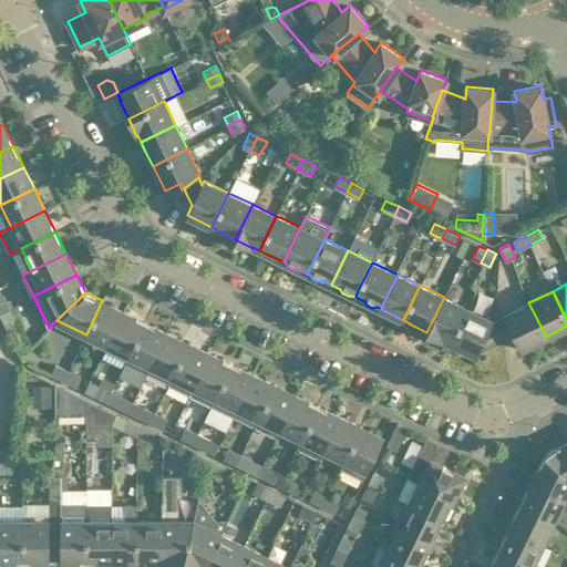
[(0,298),(0,312),(10,308),(4,296),(0,298)]
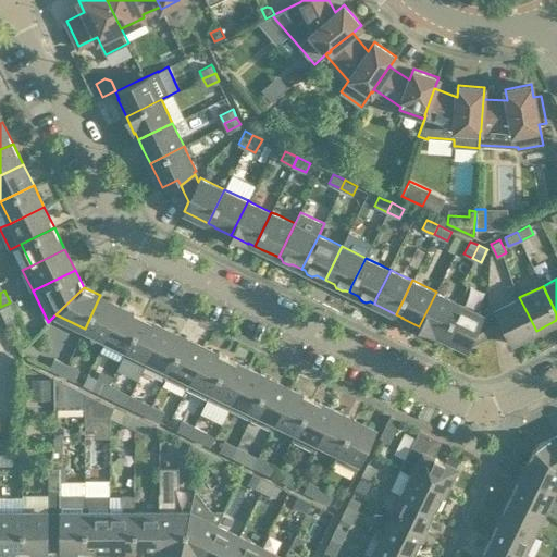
[(436,292),(419,326),(436,335),(436,334),(441,336),(457,302),(436,292)]
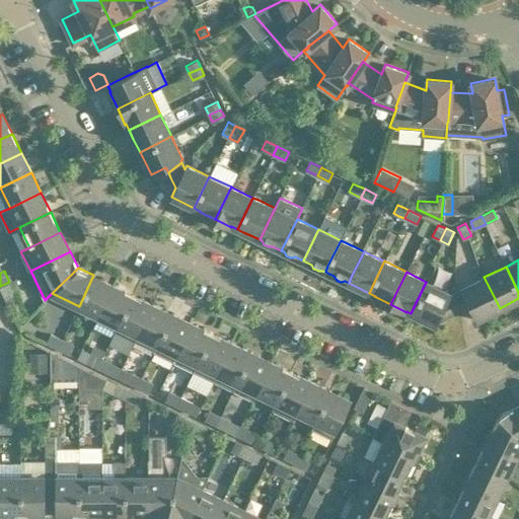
[(79,306),(98,315),(114,285),(93,275),(79,306)]
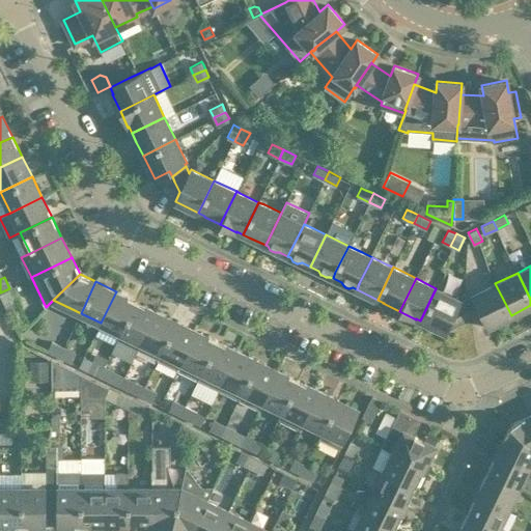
[(473,297),(467,300),(467,318),(480,311),(488,327),(511,315),(495,283),(472,295),(473,297)]
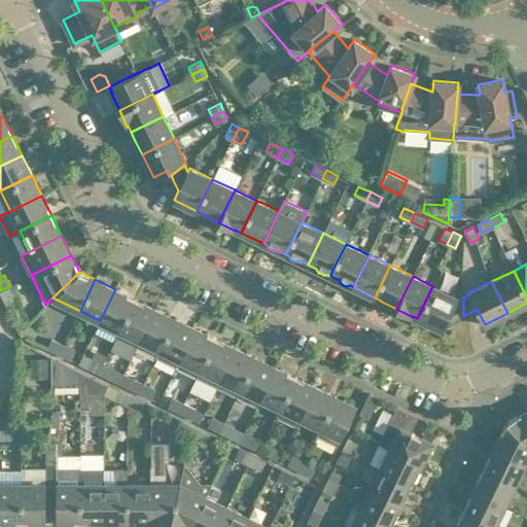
[(9,286),(0,290),(9,311),(20,307),(9,286)]
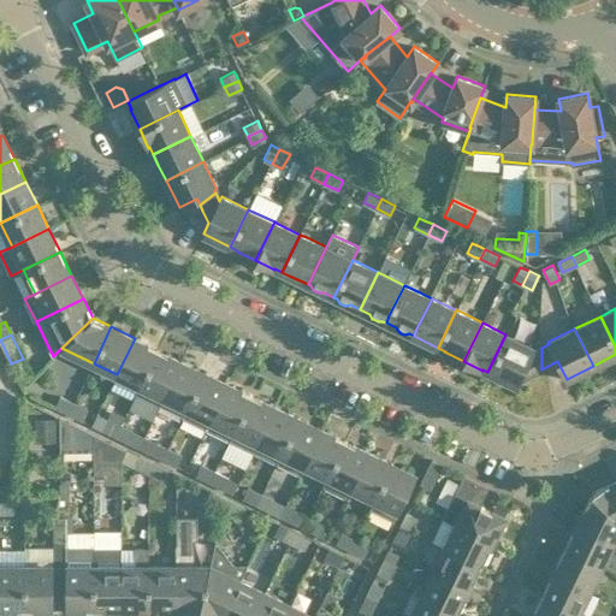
[(505,335),(487,372),(516,385),(522,374),(526,377),(542,369),(542,348),(533,353),(534,348),(505,335)]
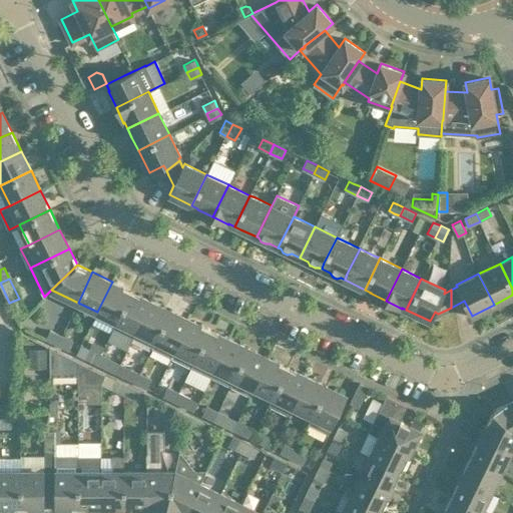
[(97,312),(116,322),(131,291),(112,282),(97,312)]
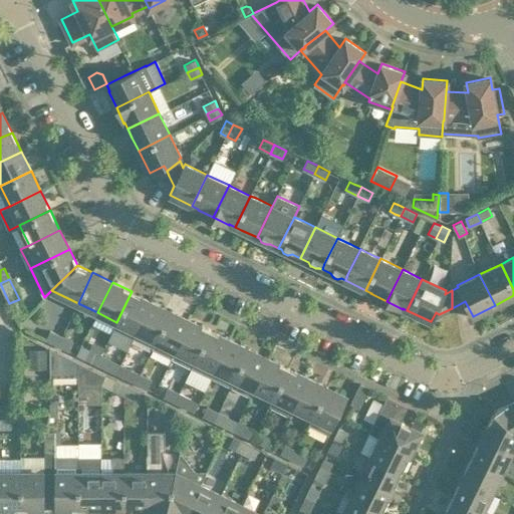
[(116,322),(113,328),(134,338),(135,336),(137,330),(152,301),(132,291),(116,322)]
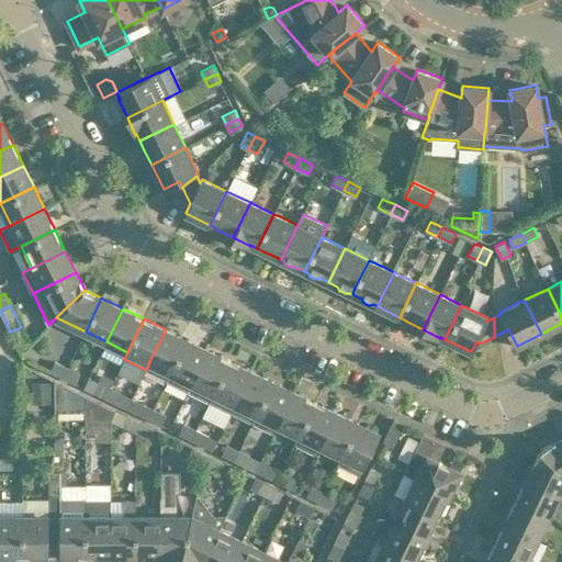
[(147,368),(146,370),(167,380),(168,378),(176,361),(187,339),(166,329),(149,361),(147,368)]
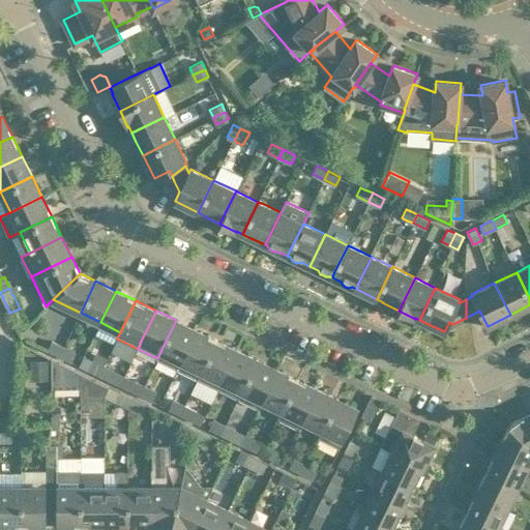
[(157,358),(156,359),(177,370),(179,365),(192,341),(197,330),(176,320),(166,341),(158,356),(157,358)]
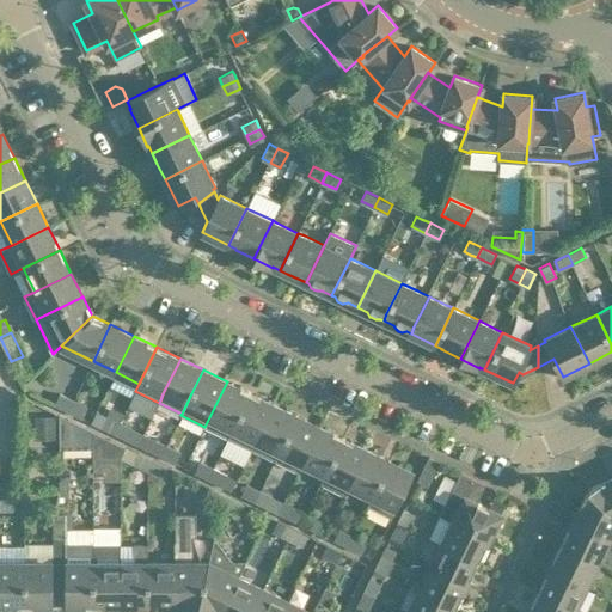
[(135,391),(139,384),(116,372),(110,386),(133,397),(135,391)]
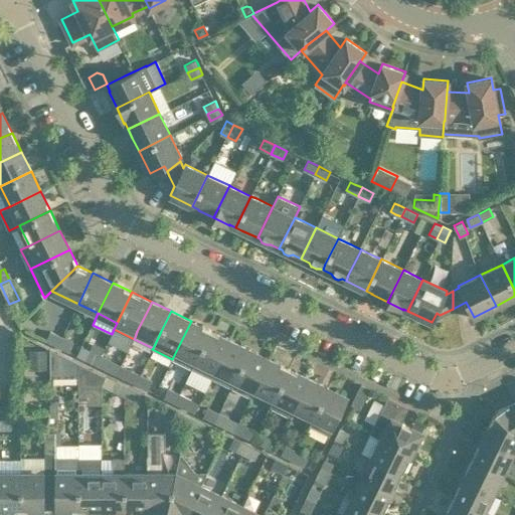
[(174,355),(172,359),(192,368),(193,365),(210,331),(210,330),(191,321),(186,331),(174,355)]
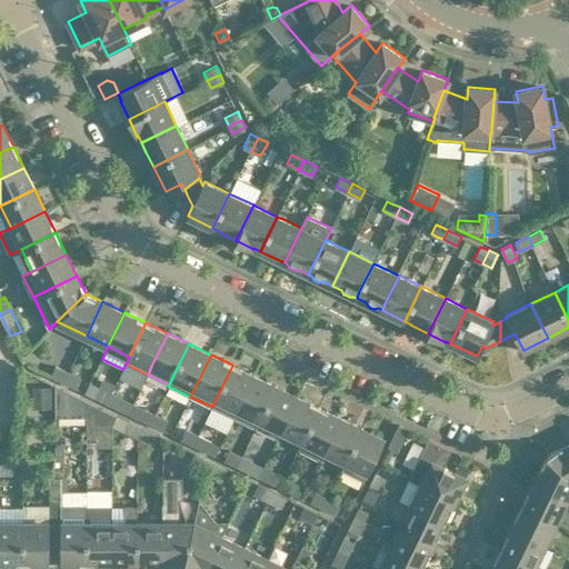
[(148,375),(126,363),(123,369),(119,378),(140,388),(148,375)]
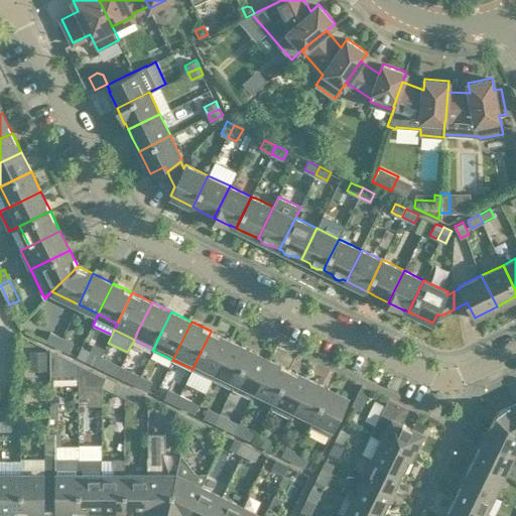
[(46,341),(57,347),(62,337),(51,331),(46,341)]
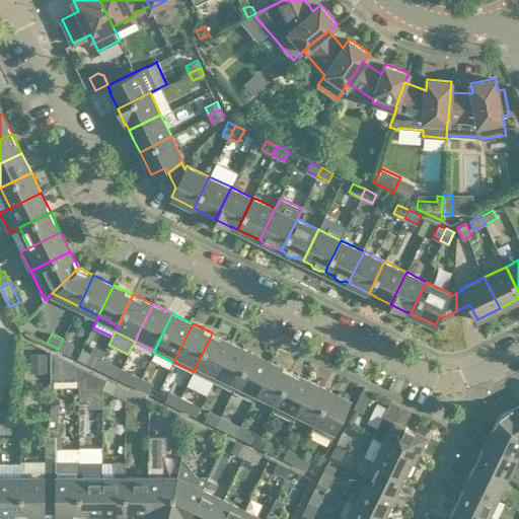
[(195,368),(194,371),(213,381),(215,377),(232,343),(214,334),(212,332),(212,334),(195,368)]
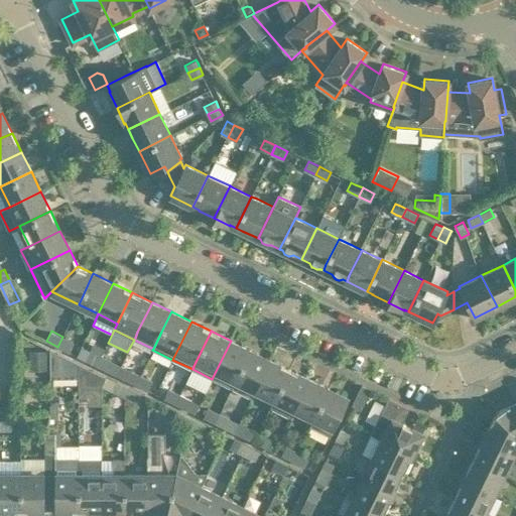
[(62,337),(57,347),(70,353),(75,343),(62,337)]
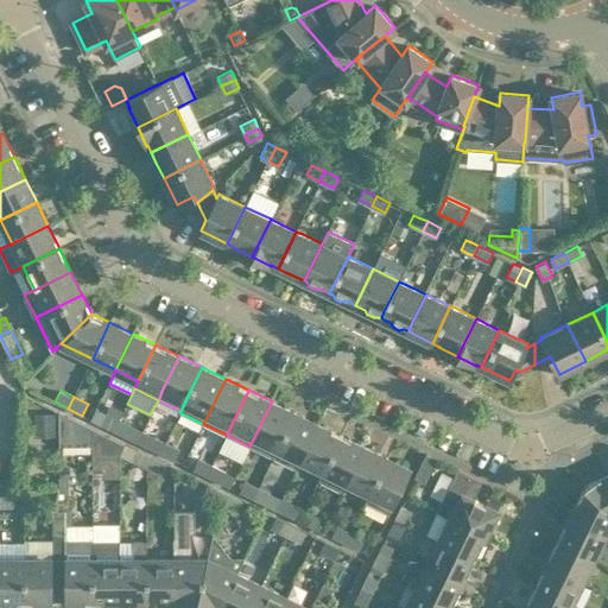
[(181,411),(158,400),(150,415),(173,426),(179,412),(181,411)]
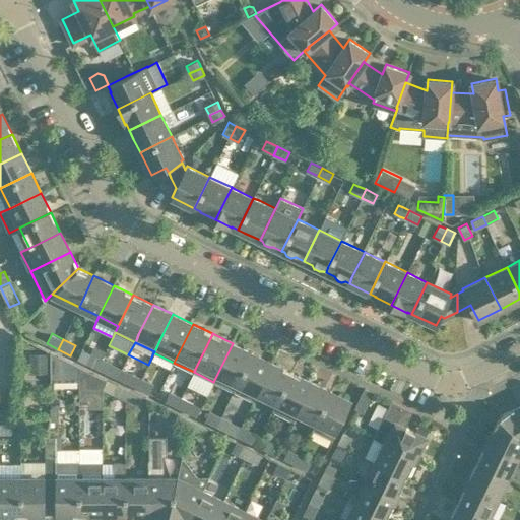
[(215,378),(213,382),(234,391),(252,352),(233,343),(215,378)]
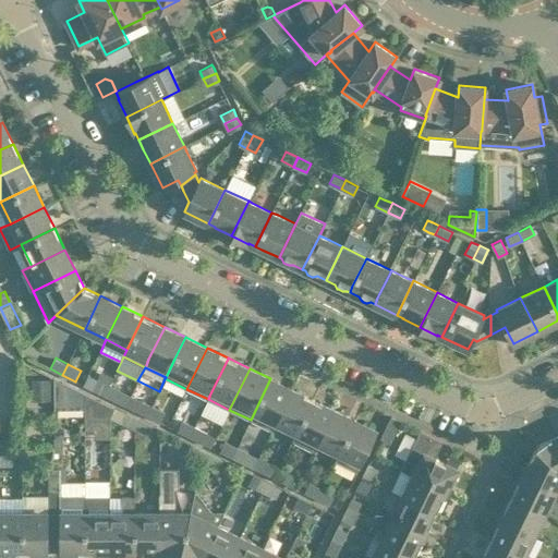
[(101,372),(98,378),(110,385),(113,377),(101,372)]
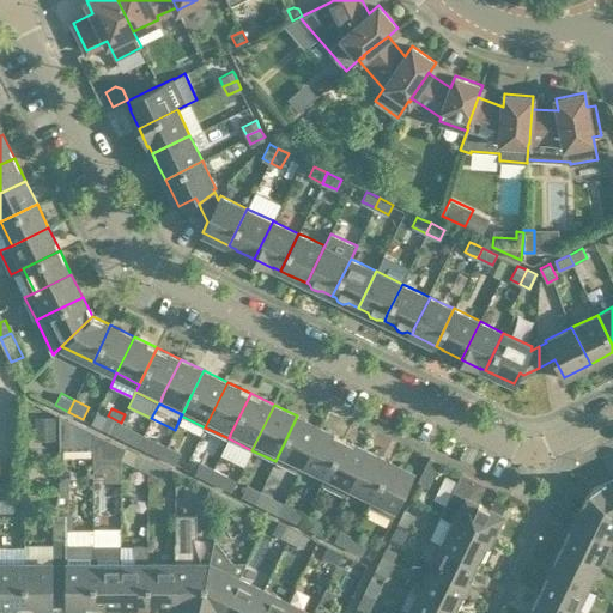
[(92,423),(102,428),(108,416),(97,411),(92,423)]
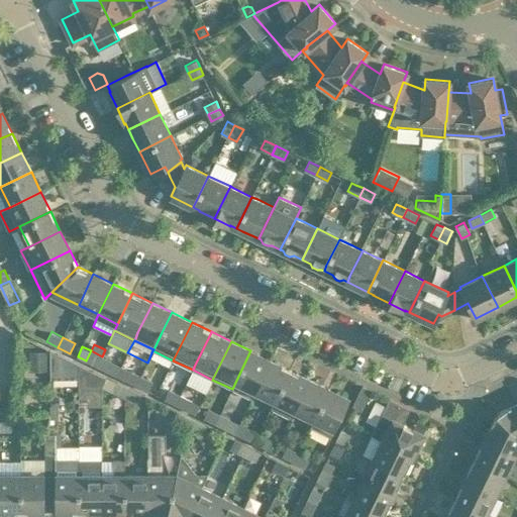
[(79,364),(50,349),(50,379),(60,379),(60,378),(79,378),(79,364)]
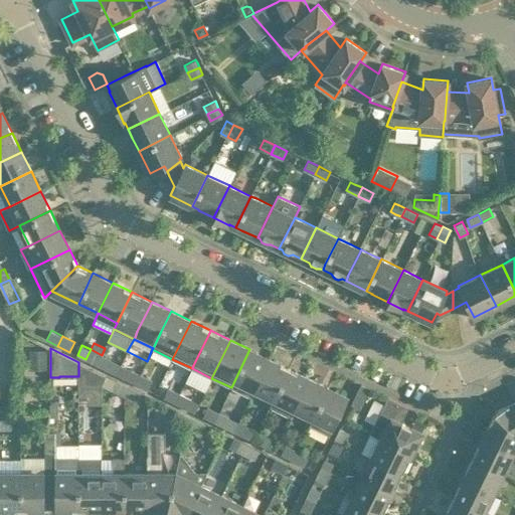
[(29,349),(28,368),(47,369),(48,349),(29,349)]
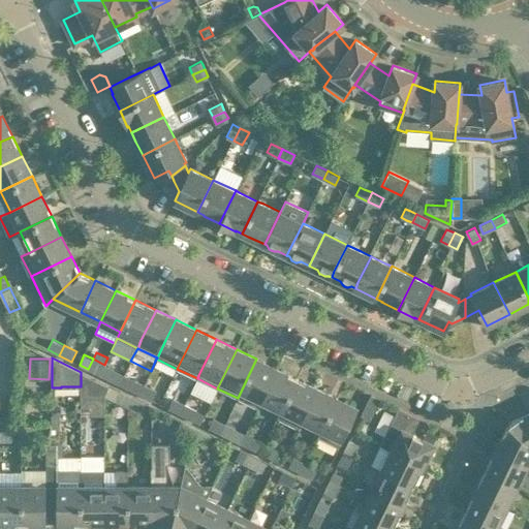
[(88,369),(99,375),(104,365),(93,359),(88,369)]
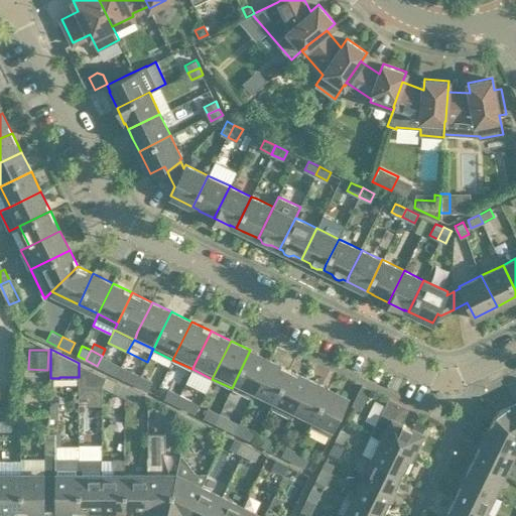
[(250,350),(232,388),(251,398),(255,390),(270,360),(250,350)]
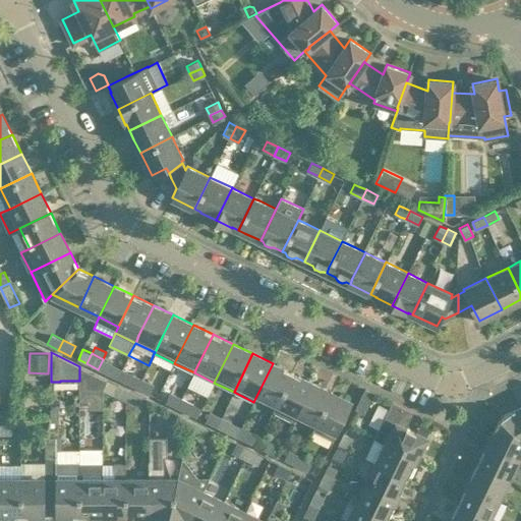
[(103,359),(98,369),(110,375),(110,374),(115,365),(103,359)]
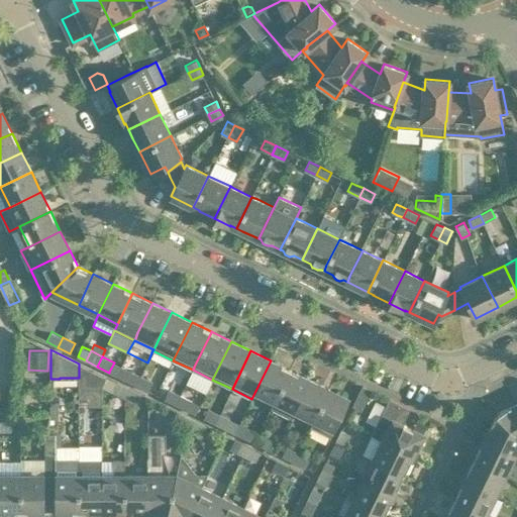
[(255,391),(275,400),(290,370),(271,360),(255,391)]
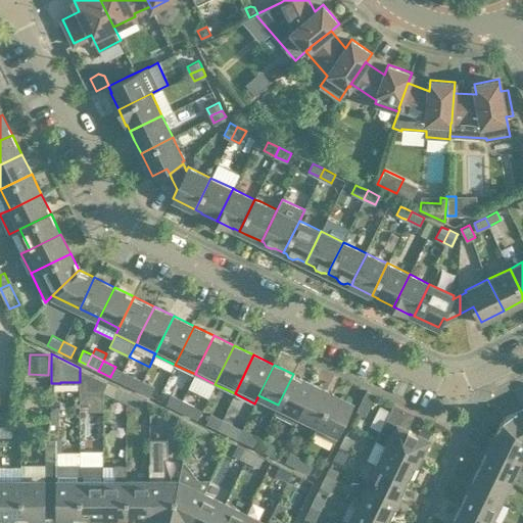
[(110,376),(119,380),(124,371),(115,367),(110,376)]
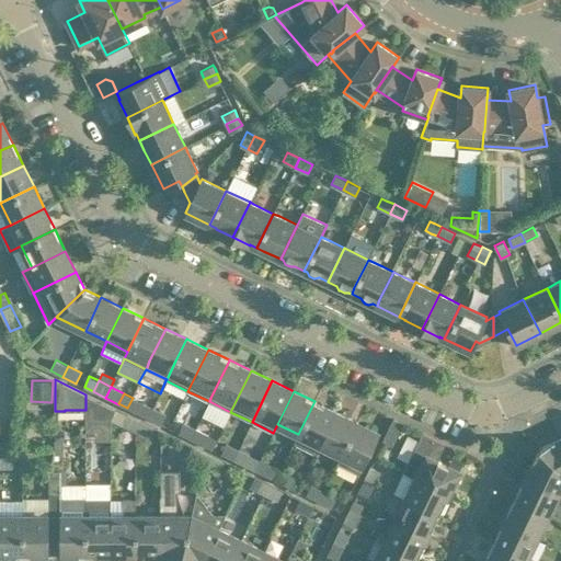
[(115,409),(86,395),(86,410),(86,432),(96,432),(96,441),(110,441),(111,420),(115,409)]
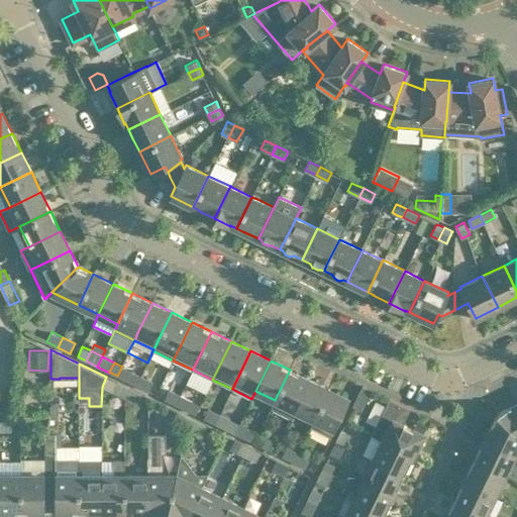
[(129,370),(122,367),(117,376),(125,380),(129,370)]
